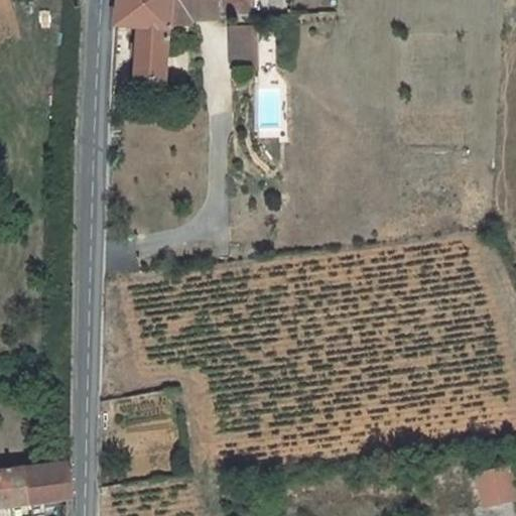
[(171,33),(171,0),(120,0),(118,24),(138,23),(140,78),(170,78),(171,33)]
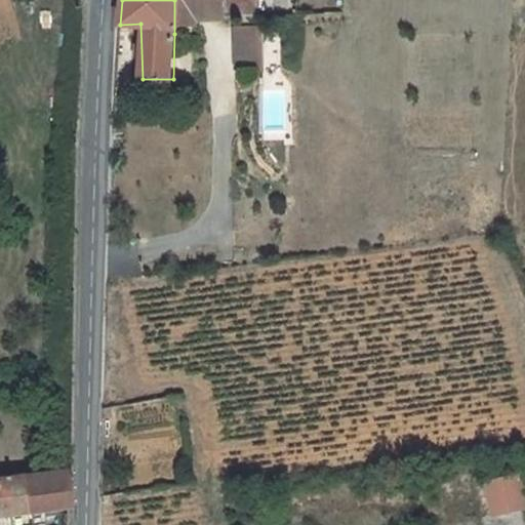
[(198,22),(199,15),(200,11),(215,13),(226,12),(229,15),(229,11),(228,0),(174,0),(174,34),(183,34),(184,18),(198,22)]
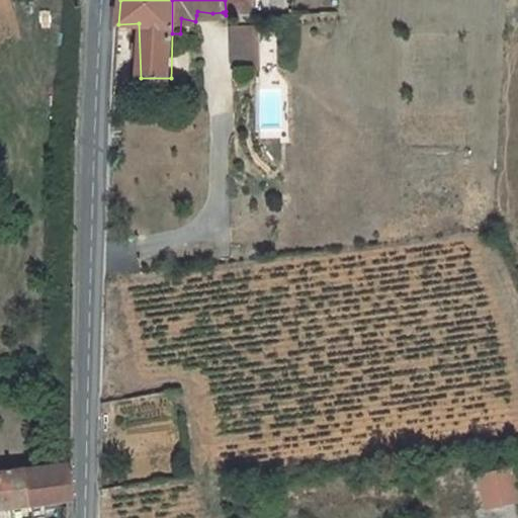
[(240,0),(242,15),(260,14),(259,0),(240,0)]
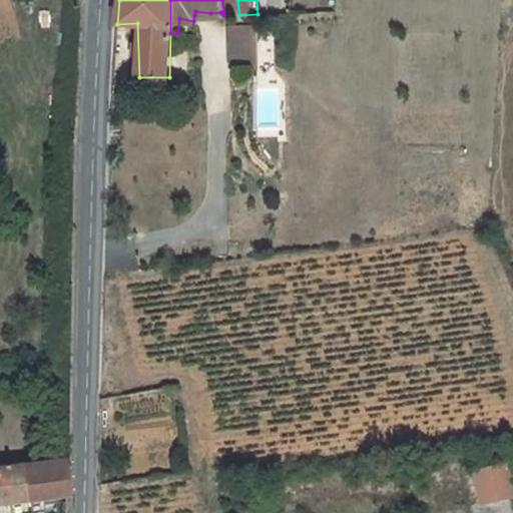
[(225,24),(227,62),(258,60),(257,23),(225,24)]
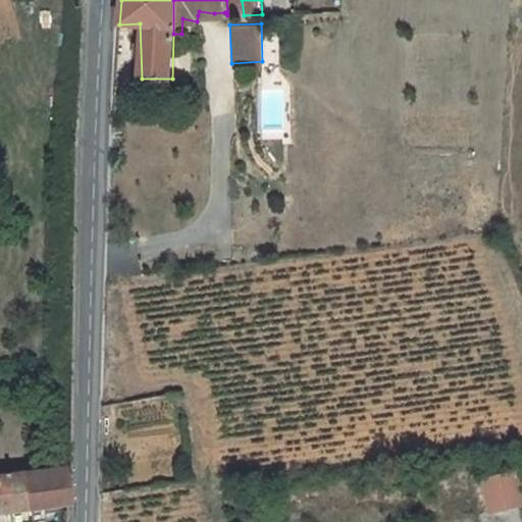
[(0,473),(0,509),(69,504),(71,468),(0,473)]
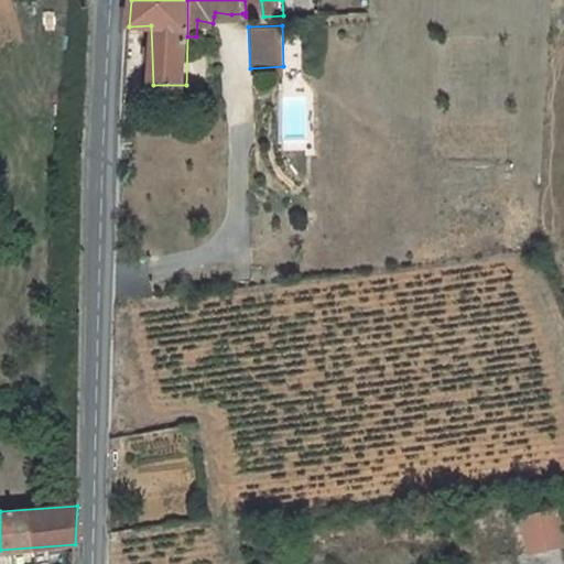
[(563,548),(563,530),(561,509),(521,514),(525,553),(563,548)]
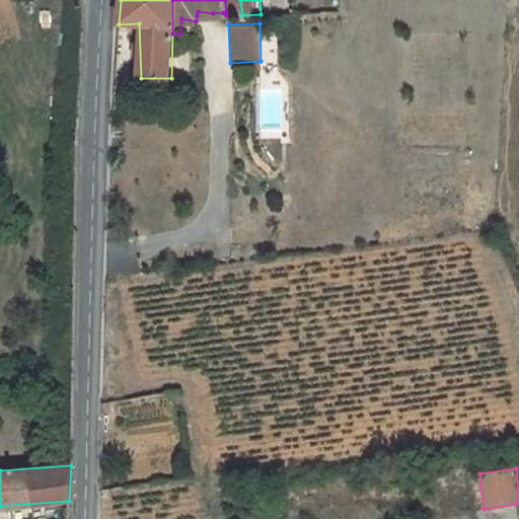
All buildings are outlined.
